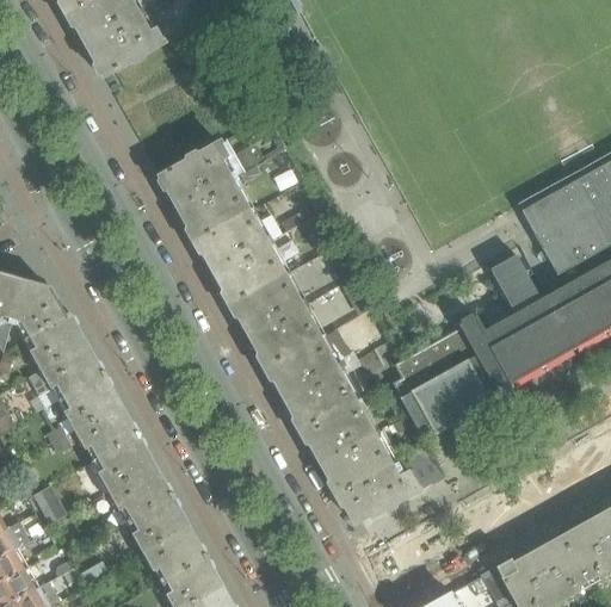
[(61,0),(59,4),(66,14),(92,0),(61,0)]
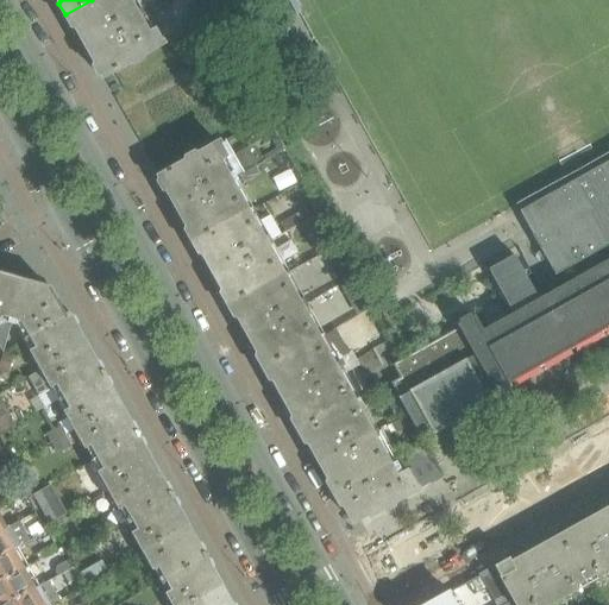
[(149,33),(130,0),(92,0),(66,14),(71,26),(75,26),(79,32),(95,62),(94,65),(98,74),(101,74),(102,76),(161,44),(154,31),(149,33)]
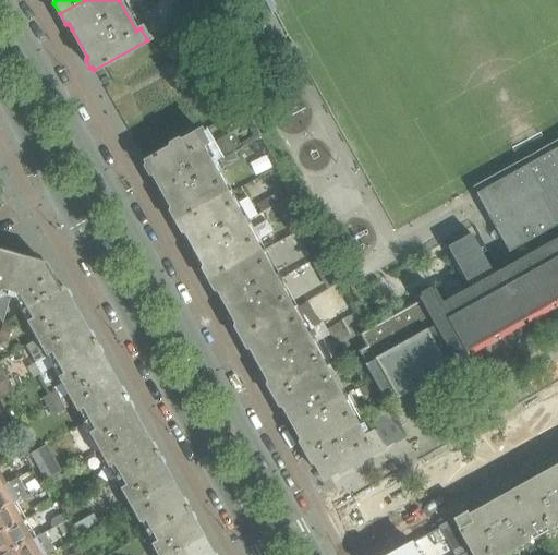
[(184,71),(178,60),(165,68),(170,79),(184,71)]
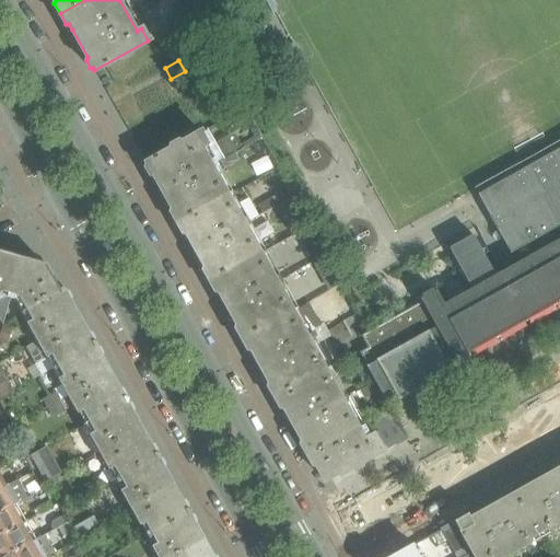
[(224,132),(220,125),(210,131),(214,139),(224,132)]
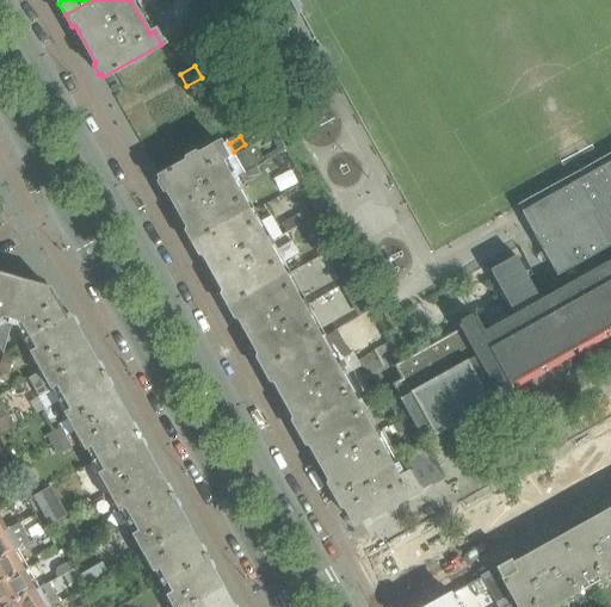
[(276,150),(271,141),(260,147),(265,156),(276,150)]
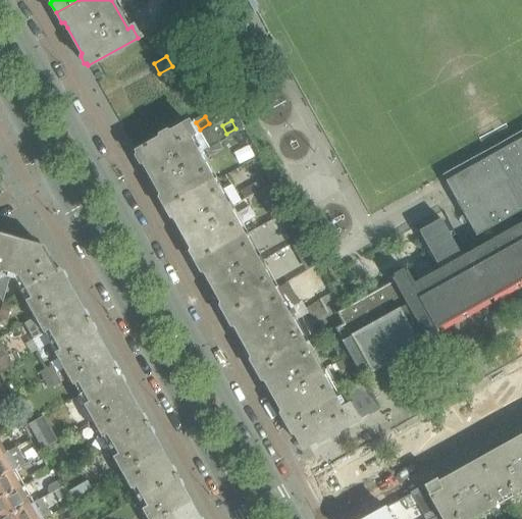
[(212,179),(190,139),(194,137),(186,122),(136,151),(137,152),(136,155),(140,162),(143,162),(149,173),(160,194),(159,197),(164,206),(212,179)]
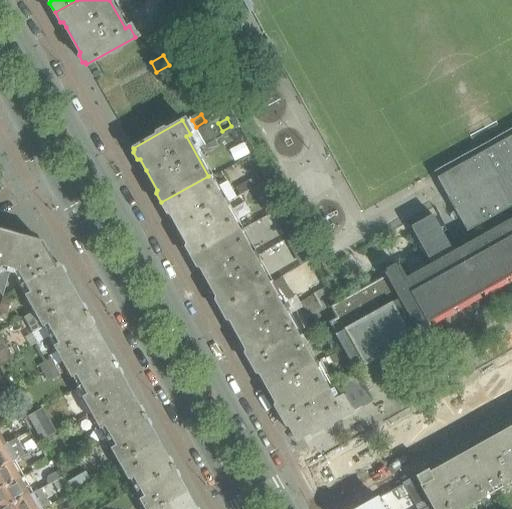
[(218,134),(210,120),(196,129),(203,142),(218,134)]
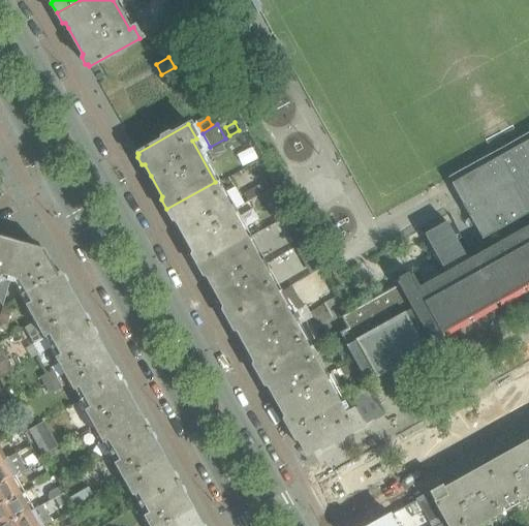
[(481,238),(528,211),(528,138),(450,183),(481,238)]
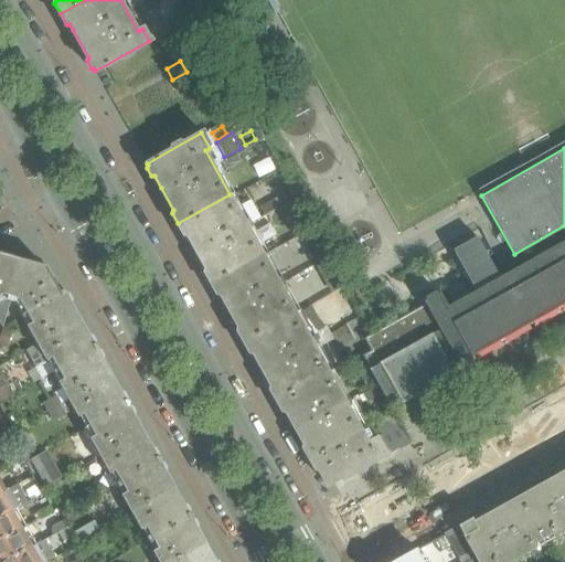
[(226,168),(241,159),(236,152),(222,160),(226,168)]
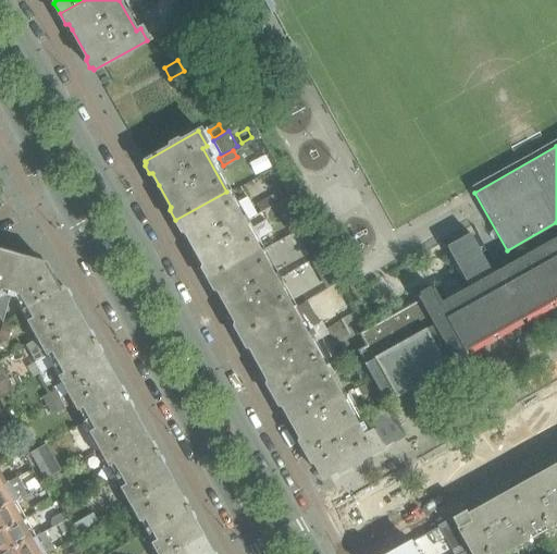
[(261,210),(291,194),(286,185),(257,202),(261,210)]
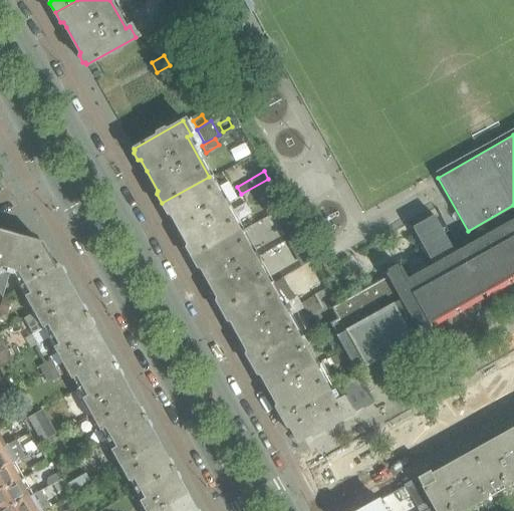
[(240,231),(225,205),(209,177),(162,203),(167,213),(171,213),(188,244),(187,247),(192,256),(240,231)]
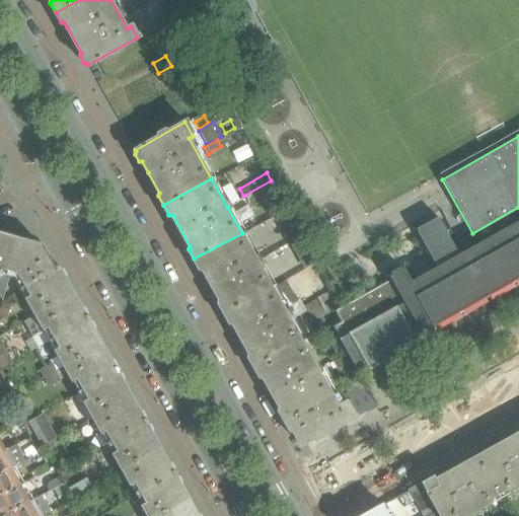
[(247,204),(243,197),(243,196),(231,203),(236,211),(247,204)]
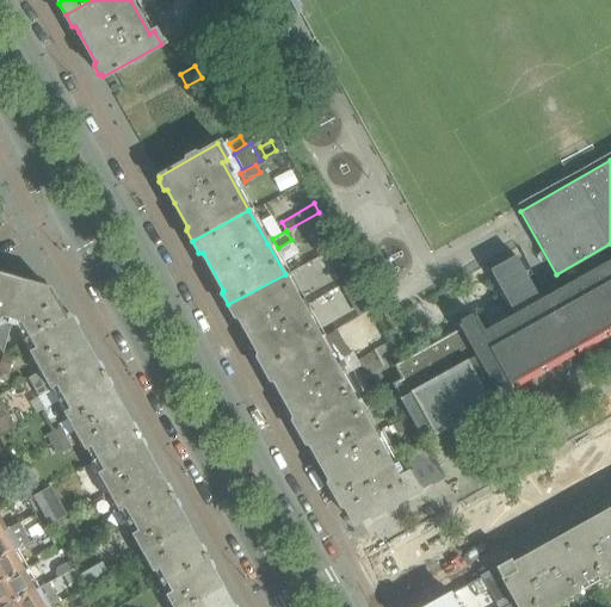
[(498,390),(610,327),(610,259),(541,299),(516,255),(489,270),(514,314),(510,316),(500,299),(479,311),(488,328),(483,330),(474,313),(457,322),(460,327),(394,364),(401,377),(392,383),(423,439),(434,433),(434,434),(458,421),(491,402),(501,396),(498,390)]
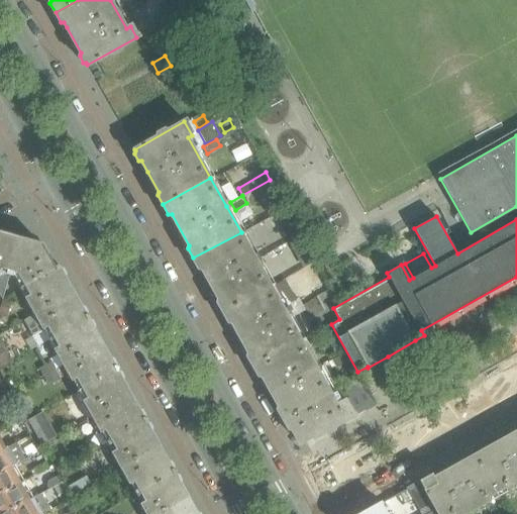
[(0,294),(2,298),(9,271),(17,273),(24,285),(29,295),(24,297),(33,313),(23,319),(32,334),(37,344),(52,336),(53,337),(87,317),(73,291),(58,265),(55,267),(48,255),(49,255),(42,242),(23,237),(19,236),(15,235),(15,234),(0,230),(0,294)]
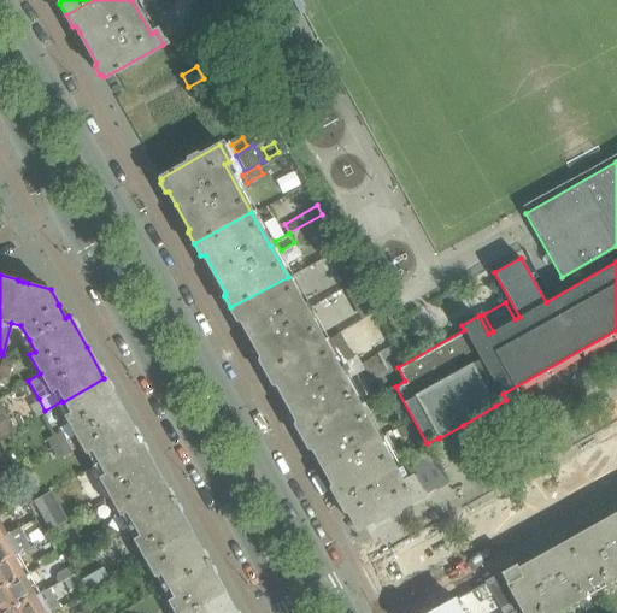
[(324,341),(288,277),(230,307),(236,319),(240,320),(260,357),(259,360),(266,373),(318,343),(324,341)]
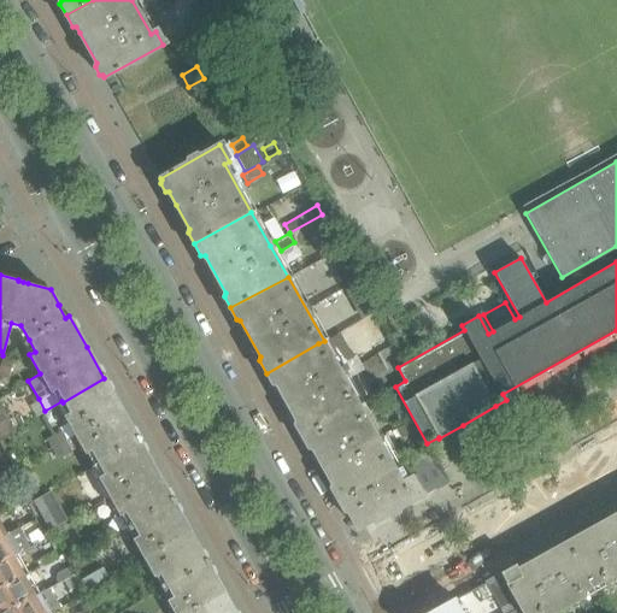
[(331,293),(324,281),(310,289),(317,301),(331,293)]
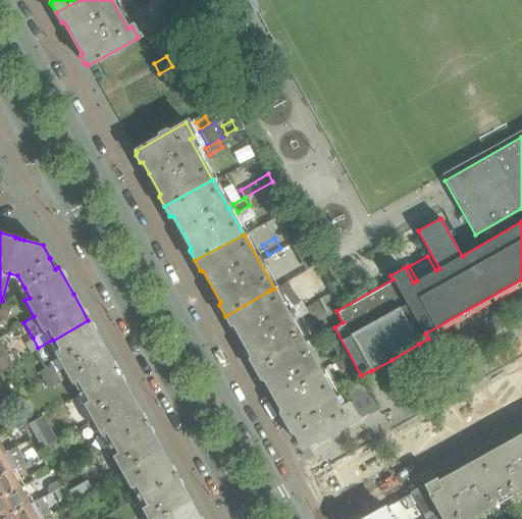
[(281,248),(280,248),(268,255),(272,263),(286,255),(281,248)]
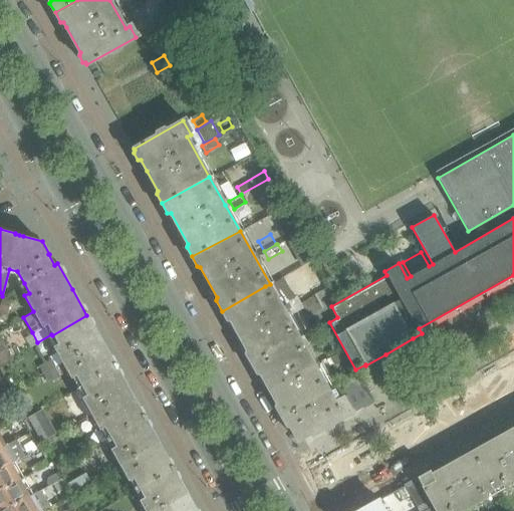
[(299,336),(284,309),(270,284),(265,286),(222,311),(227,319),(230,320),(247,350),(246,353),(251,363),(299,336)]
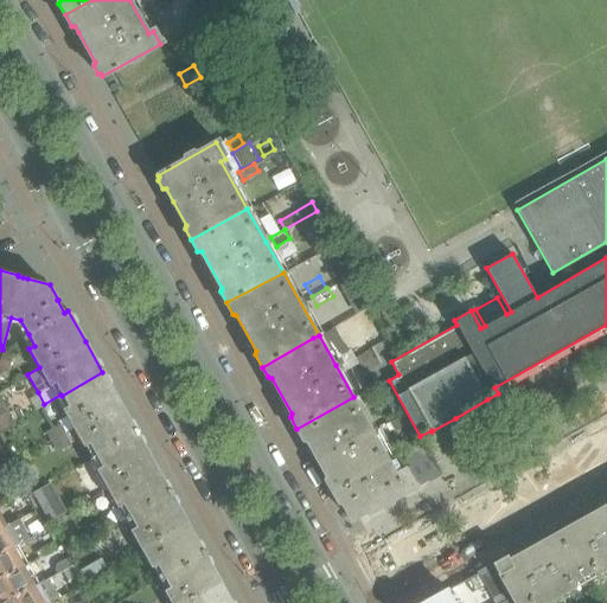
[(350,348),(336,357),(340,363),(353,354),(350,348)]
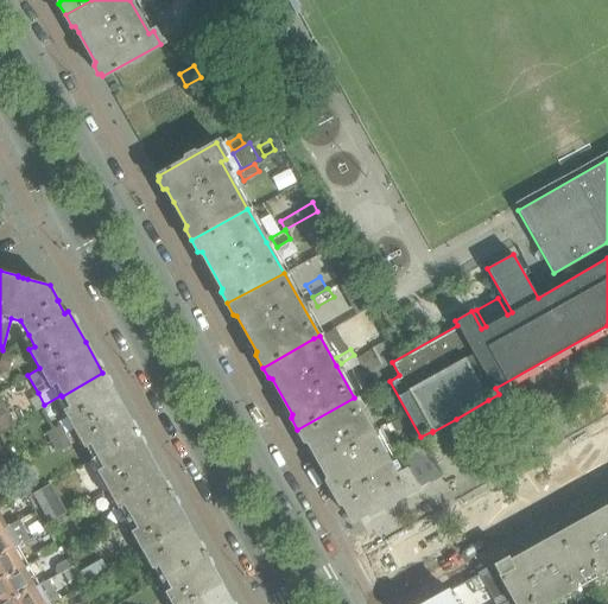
[(2,350),(0,358),(0,368),(7,370),(12,353),(2,350)]
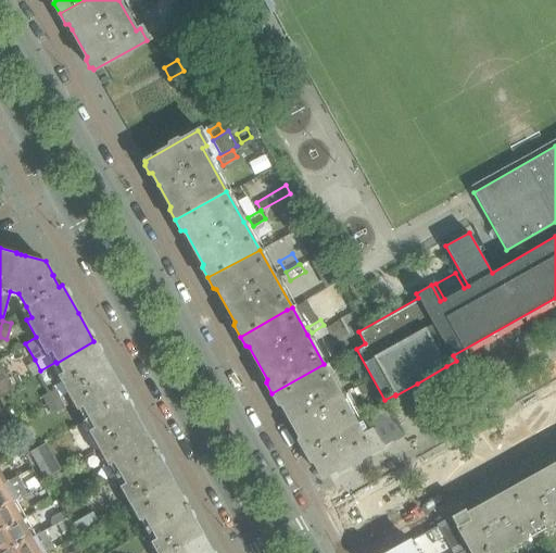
[(324,325),(312,332),(315,339),(328,331),(324,325)]
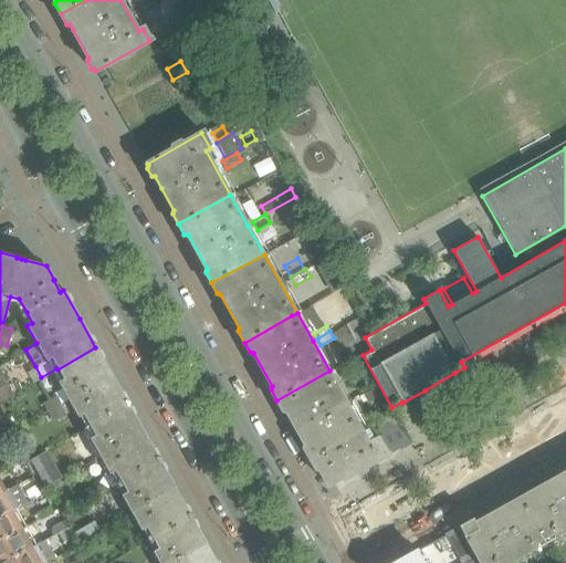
[(126,404),(95,347),(58,369),(62,378),(59,381),(79,416),(82,414),(88,425),(126,404)]
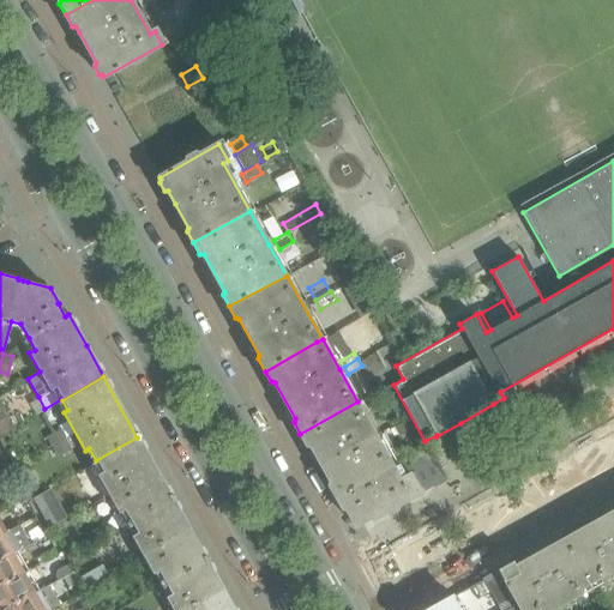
[(408,415),(399,399),(390,404),(399,420),(408,415)]
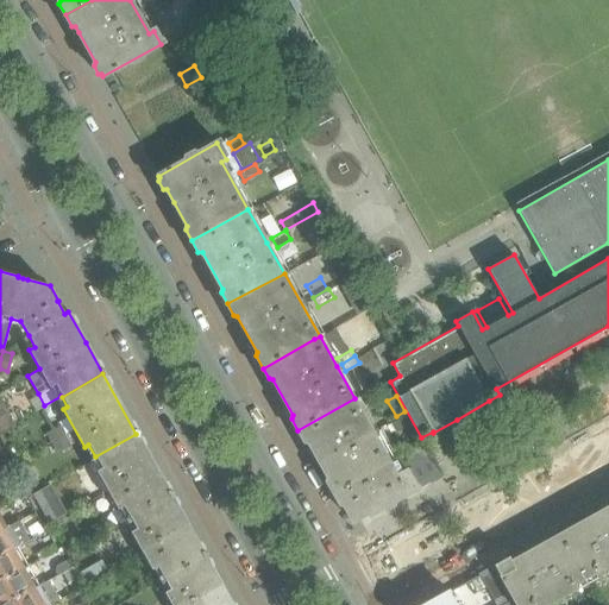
[(374,432),(356,399),(355,398),(297,430),(305,441),(308,442),(320,464),(328,478),(327,481),(333,493),(390,462),(374,432)]
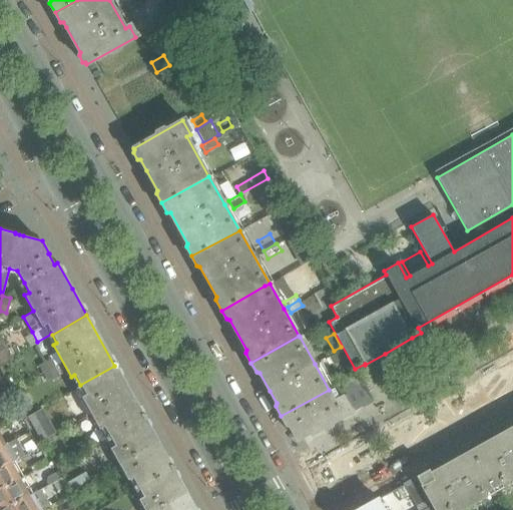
[(346,356),(342,349),(330,355),(334,363),(346,356)]
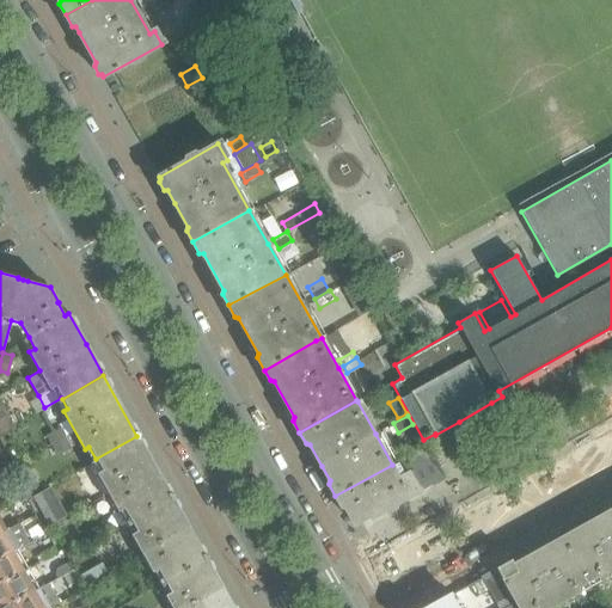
[(66,436),(60,427),(46,434),(51,444),(66,436)]
